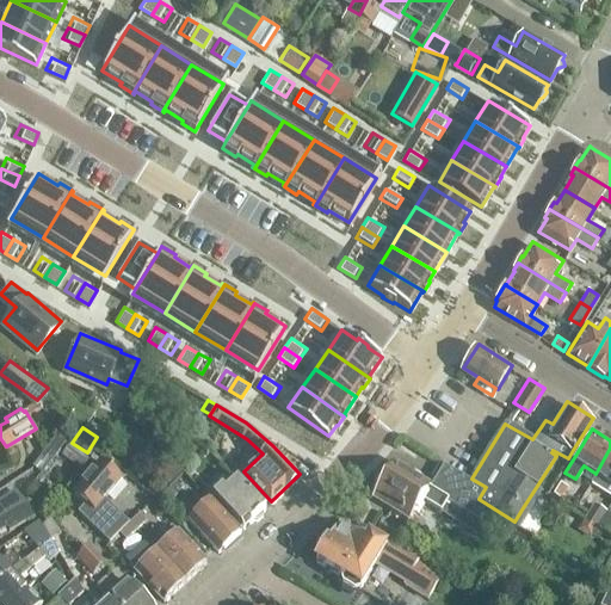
[(79,465),(87,452),(72,443),(67,439),(59,452),(79,465)]
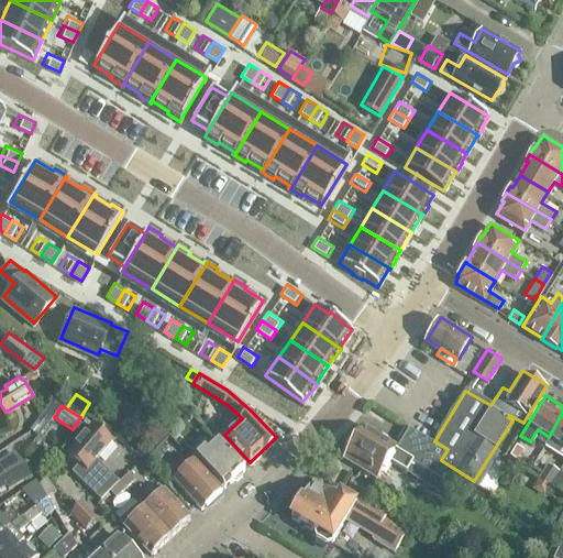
[(562,413),(549,437),(548,436),(544,441),(562,453),(562,413)]
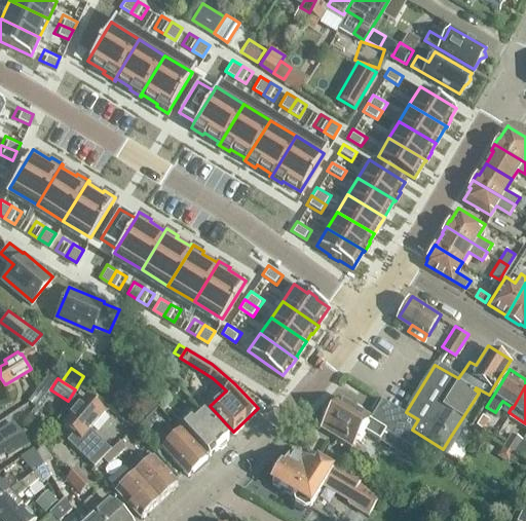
[(35,405),(44,393),(37,386),(28,400),(35,405)]
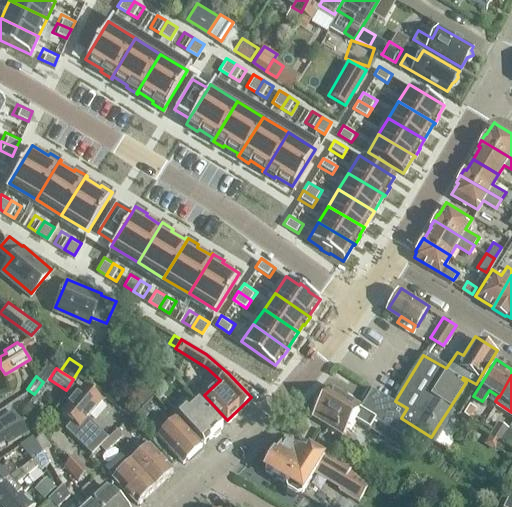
[(61,411),(72,421),(67,428),(91,452),(108,435),(88,415),(102,398),(85,383),(61,411)]
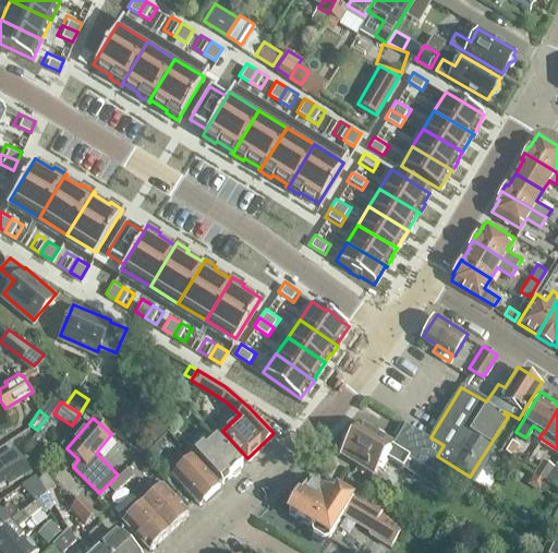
[(359,422),(342,449),(361,460),(359,464),(373,472),(374,469),(376,470),(386,454),(403,465),(408,455),(448,481),(455,471),(433,458),(441,445),(429,439),(405,422),(391,443),(390,443),(391,442),(359,422)]
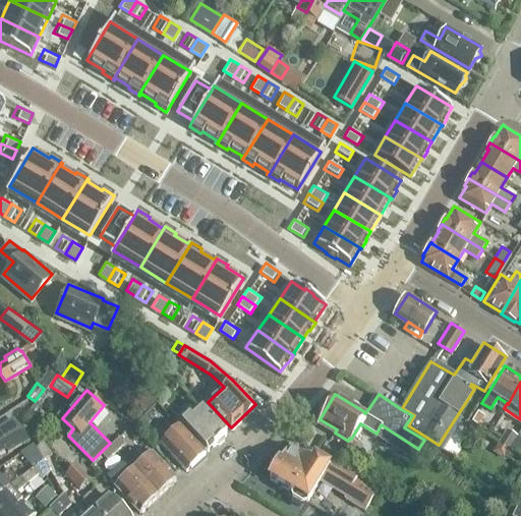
[(181,419),(208,449),(218,440),(220,441),(225,437),(223,435),(225,433),(201,406),(192,414),(189,412),(181,419)]
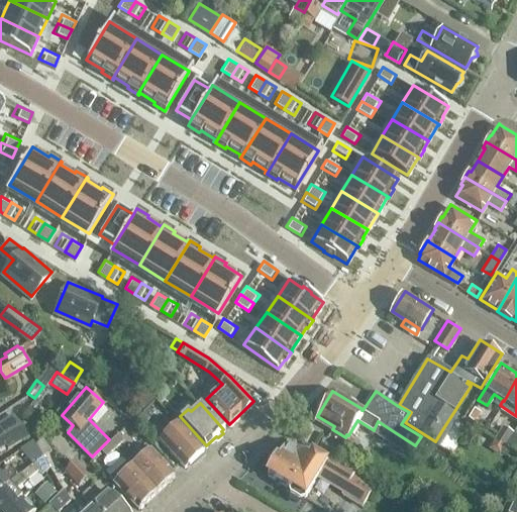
[(474,405),(468,414),(474,418),(480,409),(474,405)]
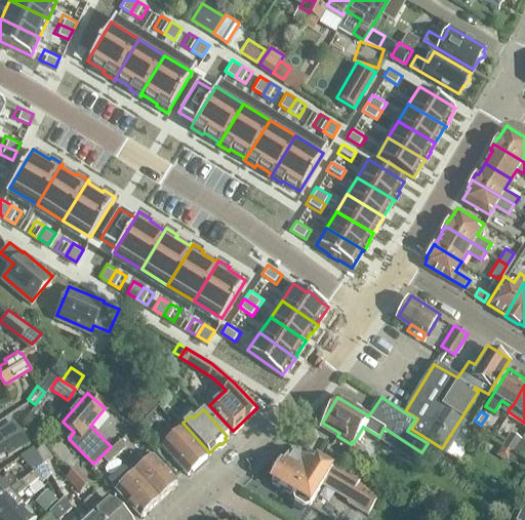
[(146,415),(135,425),(142,432),(152,423),(146,415)]
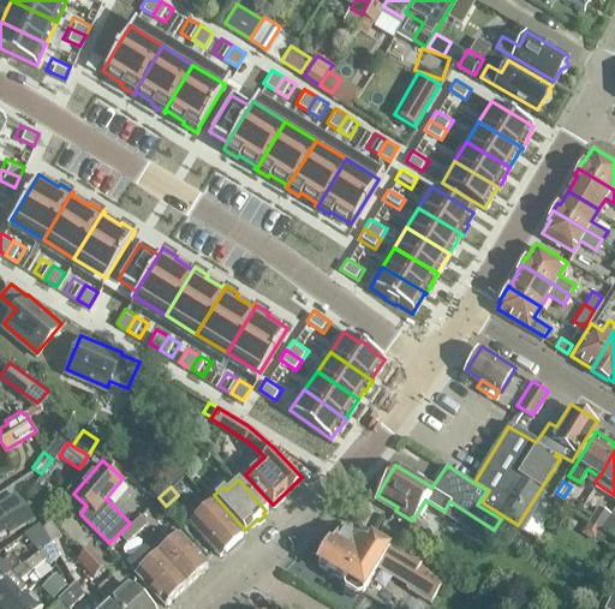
[(219,553),(242,532),(212,500),(190,520),(219,553)]
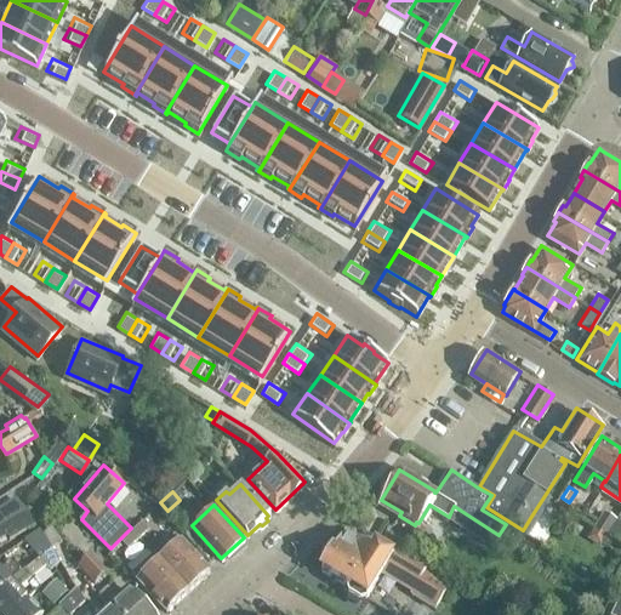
[(0,535),(7,531),(10,536),(34,522),(24,506),(3,520),(0,522),(0,535)]
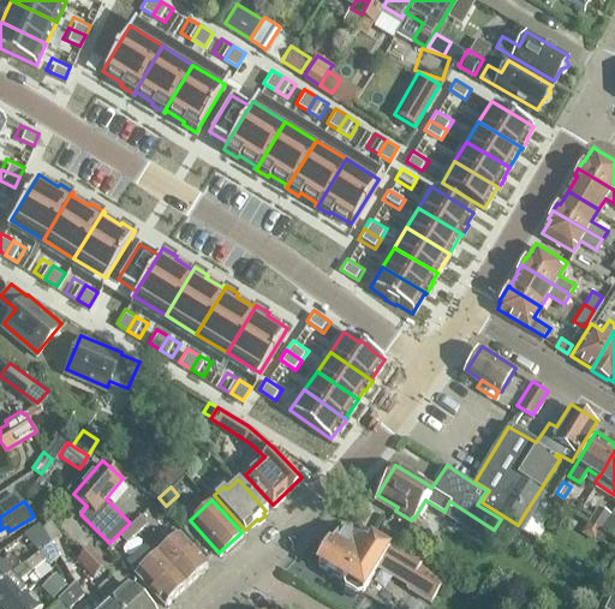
[(601,526),(610,511),(599,503),(590,519),(601,526)]
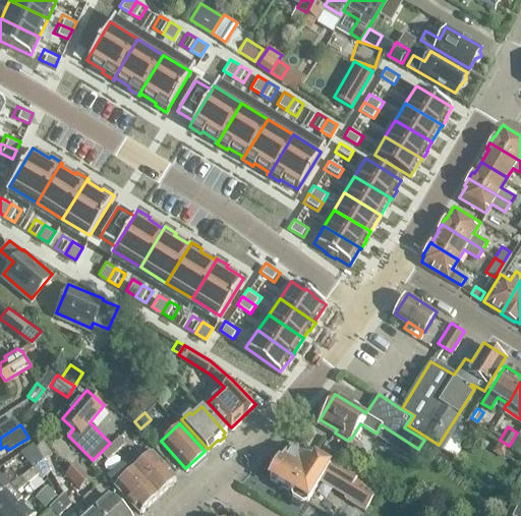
[(509,446),(517,450),(519,452),(520,448),(520,435),(517,433),(509,446)]
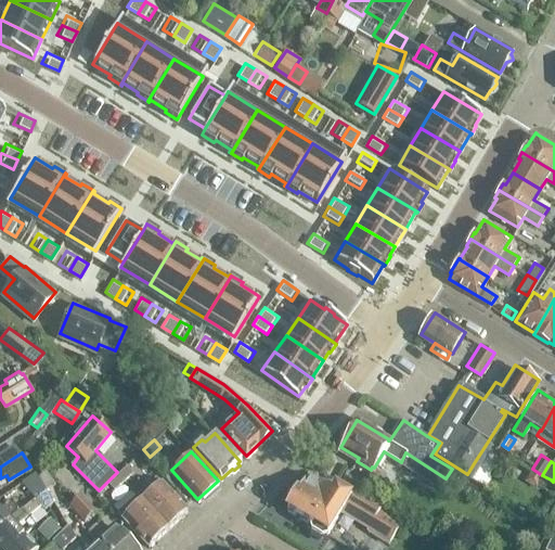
[(119,472),(126,480),(134,471),(128,464),(119,472)]
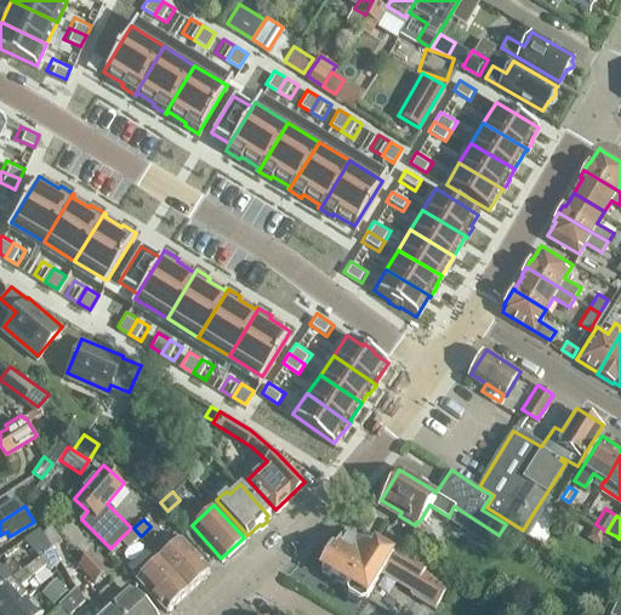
[(50,522),(43,530),(52,544),(61,539),(50,522)]
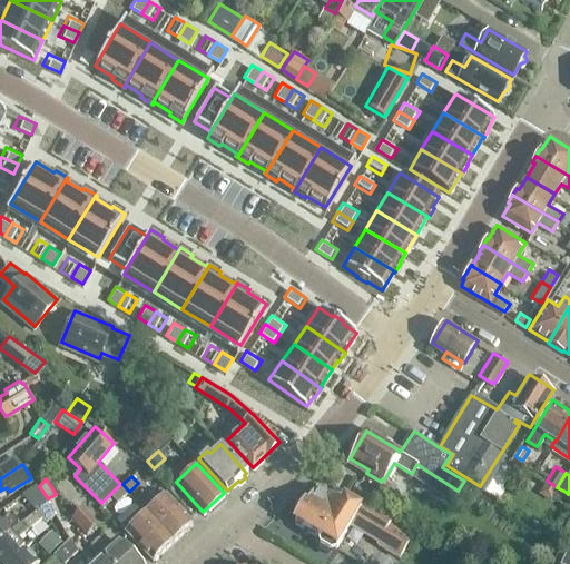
[(357,480),(350,491),(361,497),(367,486),(357,480)]
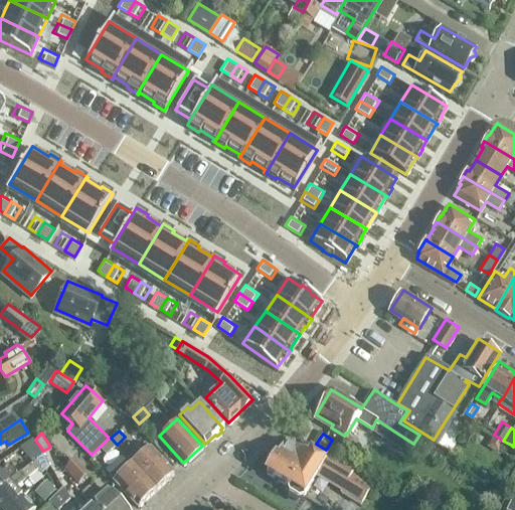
[(494,435),(488,445),(498,450),(501,445),(508,449),(511,445),(503,441),(494,435)]
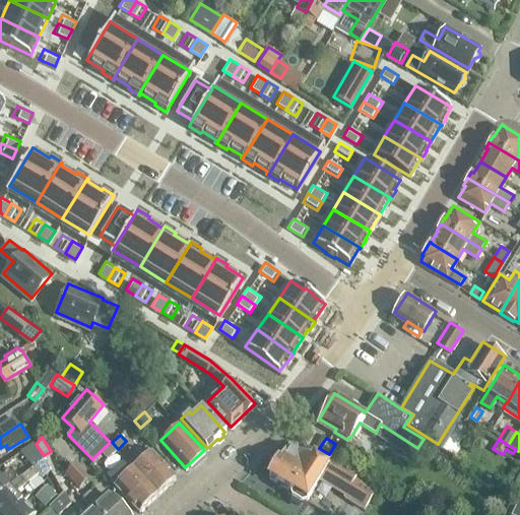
[(31,464),(42,456),(44,455),(36,444),(33,440),(19,449),(31,464)]
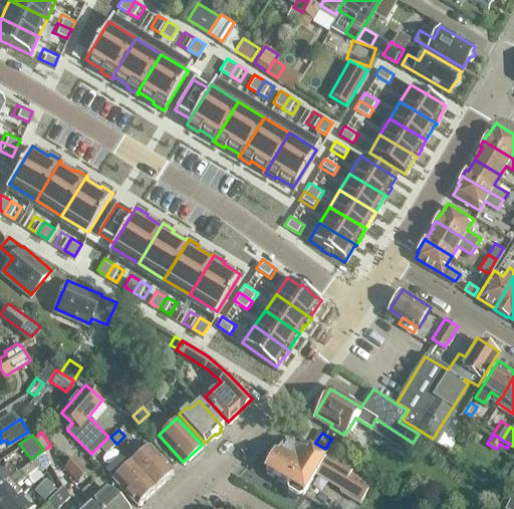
[(116,444),(110,437),(101,446),(107,452),(116,444)]
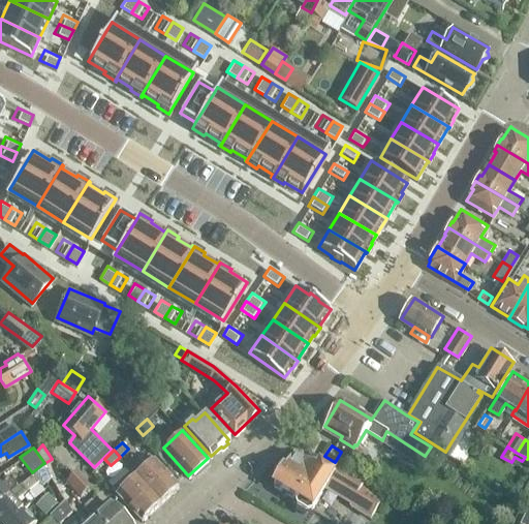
[(130,467),(161,501),(180,485),(149,451),(130,467)]
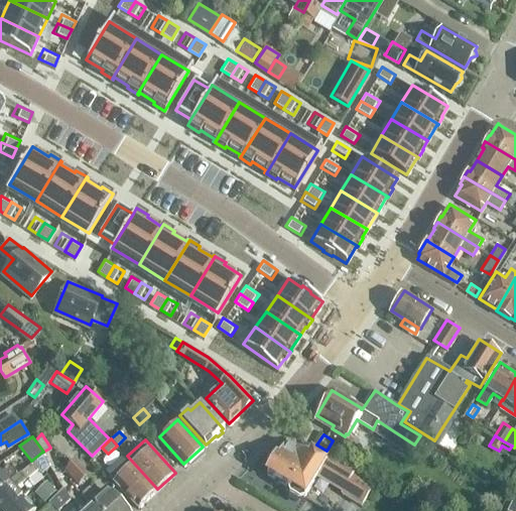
[(278,455),(267,472),(288,484),(291,492),(298,497),(305,494),(318,472),(344,487),(342,491),(360,502),(373,483),(365,478),(343,464),(343,463),(329,454),(327,454),(324,458),(300,443),(297,448),(288,441),(280,456),(278,455)]
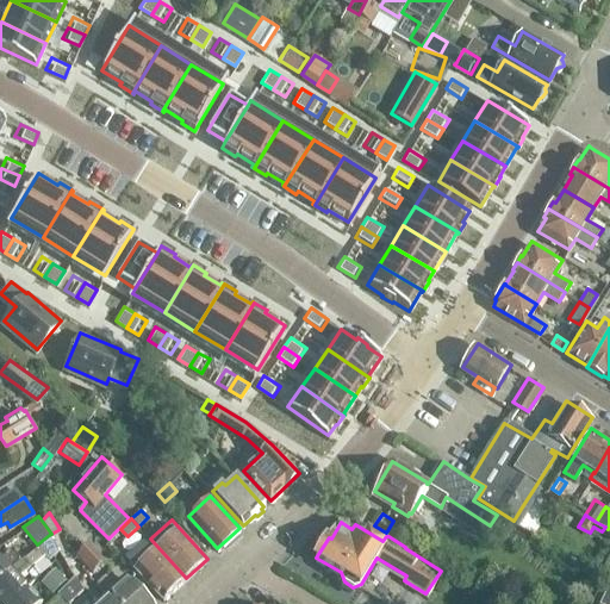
[(0,603),(5,603),(26,584),(18,574),(44,553),(48,556),(58,548),(49,535),(37,545),(20,559),(0,577),(0,603)]
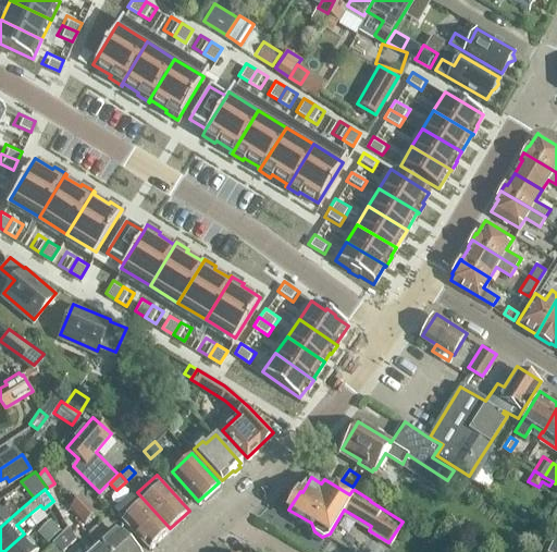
[(170,528),(137,492),(118,511),(150,547),(170,528)]
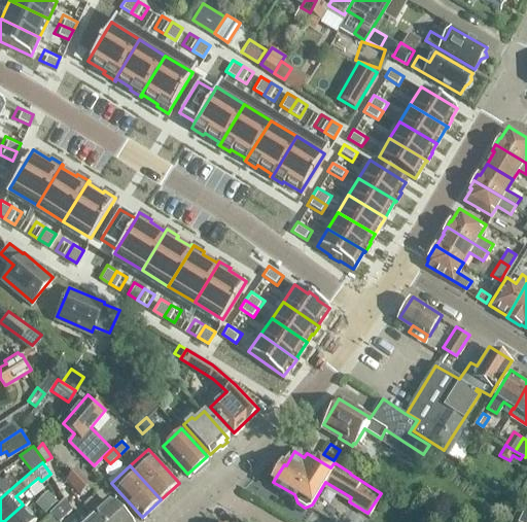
[(75,467),(66,477),(80,491),(90,482),(75,467)]
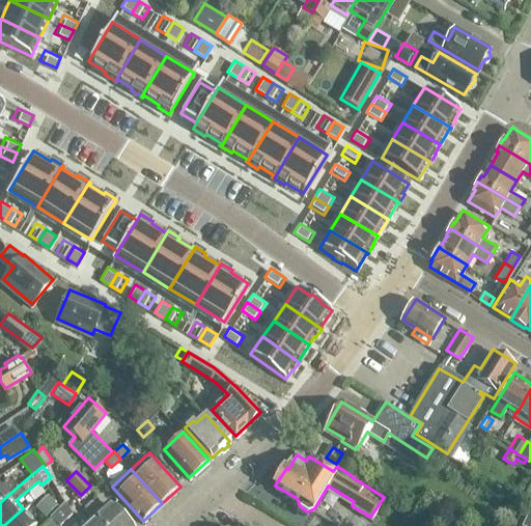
[(0,502),(18,487),(9,476),(0,485),(0,483),(0,502)]
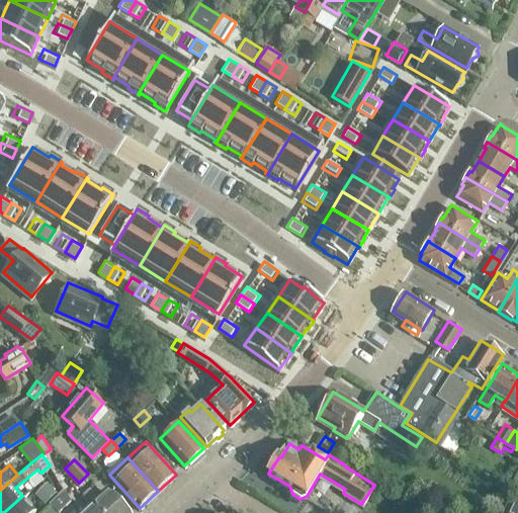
[(36,492),(47,502),(57,491),(47,481),(36,492)]
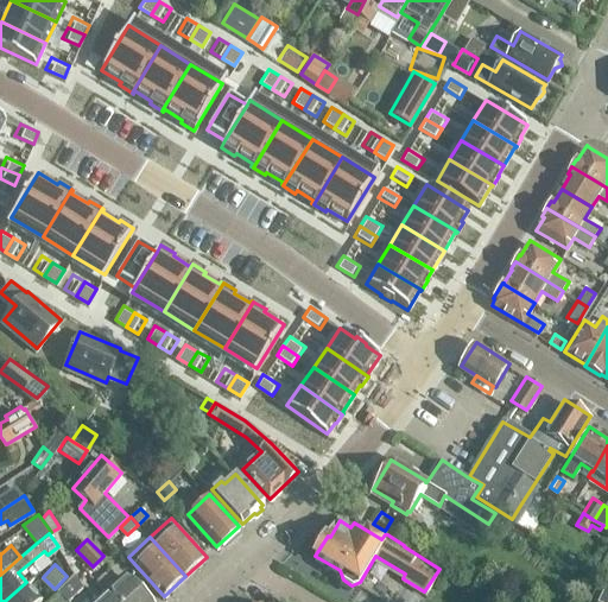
[(118,601),(153,601),(130,576),(118,585),(105,571),(96,577),(118,601)]
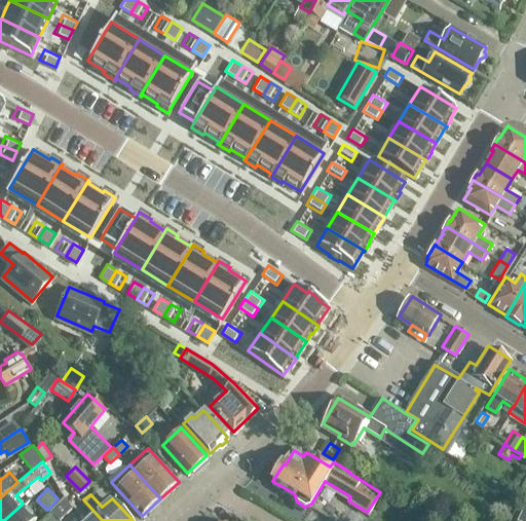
[(86,520),(102,520),(83,499),(75,508),(87,520),(86,520)]
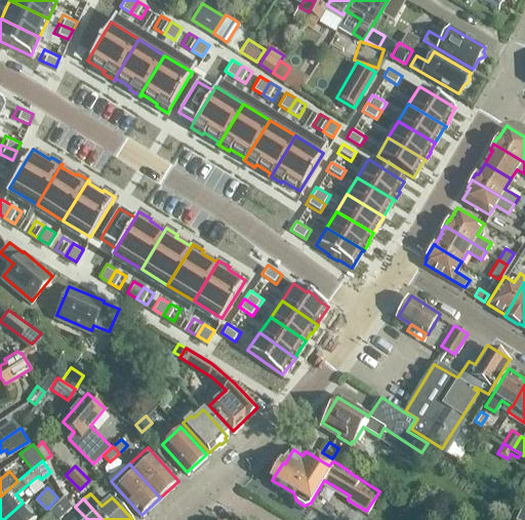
[(4,519),(34,519),(37,518),(23,503),(4,519)]
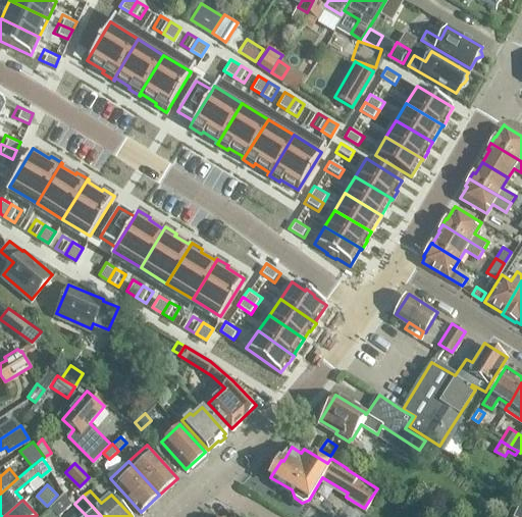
[(521,516),(521,506),(518,504),(513,515),(519,516),(521,516)]
